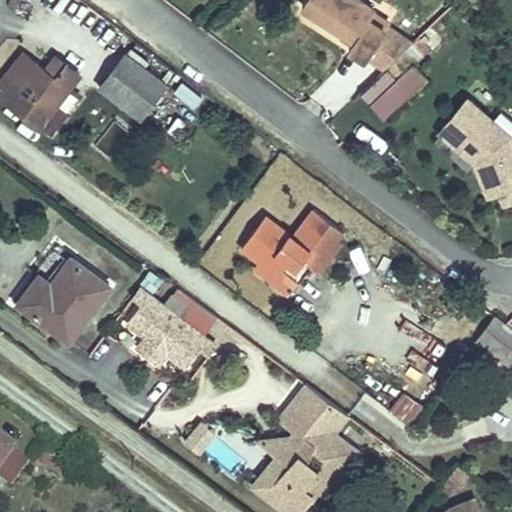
[(387,67),(411,43),(385,30),(391,20),(373,9),(375,6),(365,0),(305,0),(302,4),(355,38),(349,48),(383,70),(387,67)]
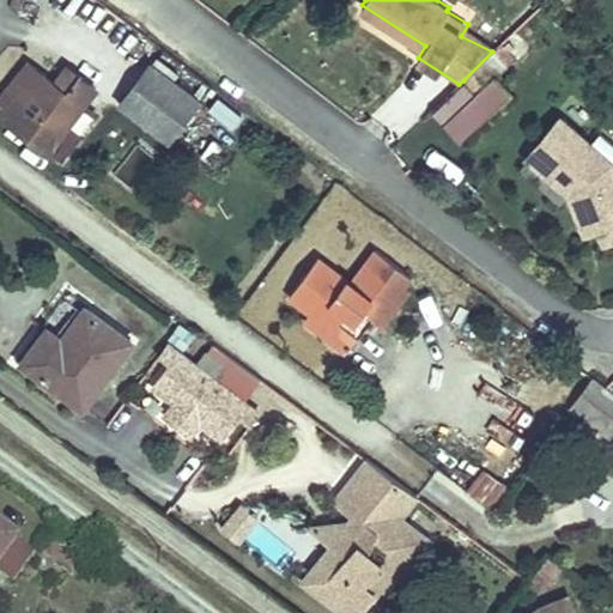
[(514,58),(502,44),(492,52),(505,65),(514,58)]
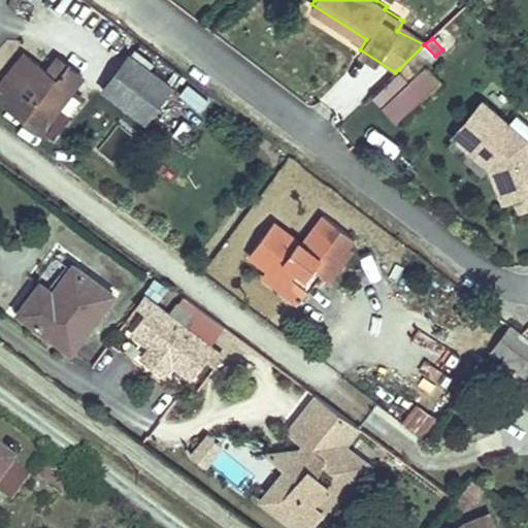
[(410,80),(435,56),(424,44),(399,69),(410,80)]
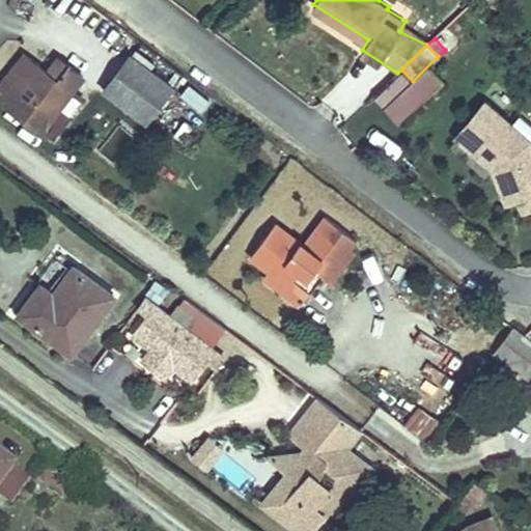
[(73,91),(83,77),(67,64),(55,80),(46,72),(24,54),(0,82),(0,99),(42,131),(43,129),(73,91)]
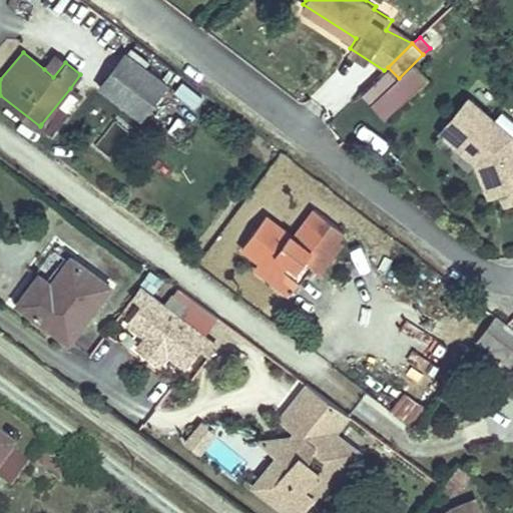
[(167,84),(126,53),(100,88),(140,118),(167,84)]
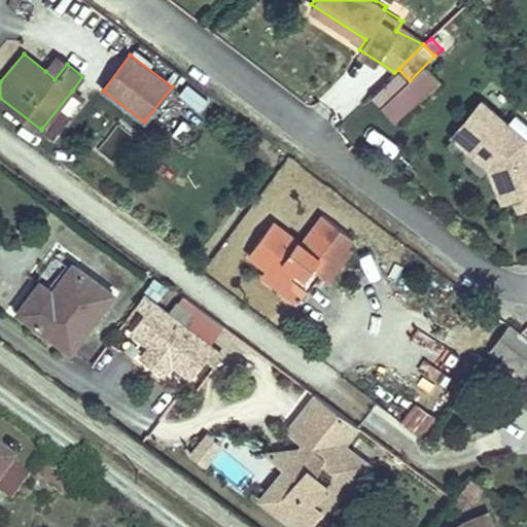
[(67,64),(58,57),(45,71),(55,79),(67,64)]
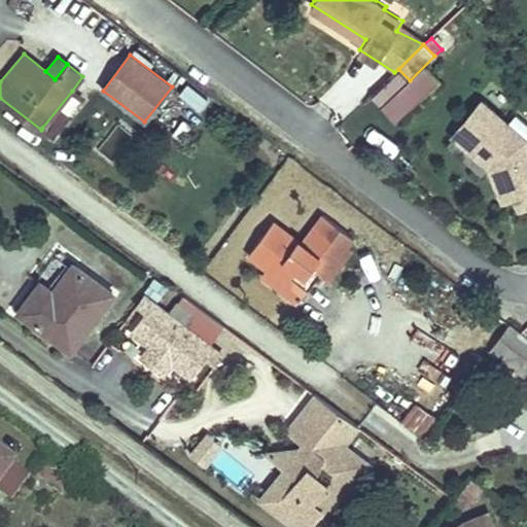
[(72,91),(42,128),(55,137),(83,99),(72,91)]
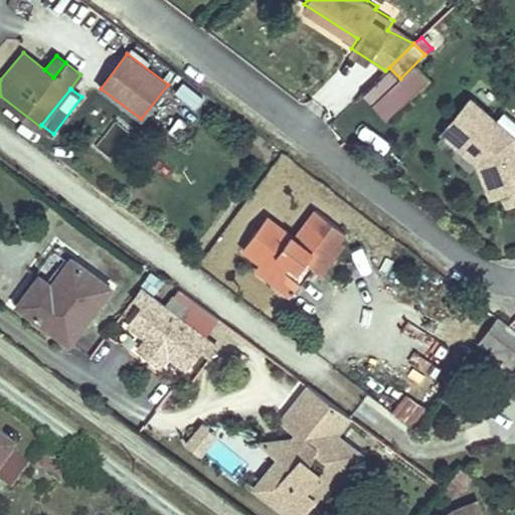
[(514,185),(514,121),(504,112),(496,121),(470,99),(443,132),(478,162),(480,167),(487,165),(498,192),(502,191),(514,185)]
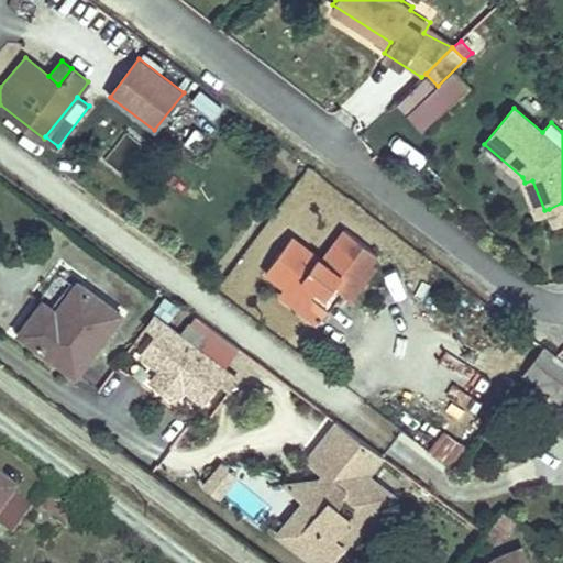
[(101,162),(121,175),(142,143),(122,130),(101,162)]
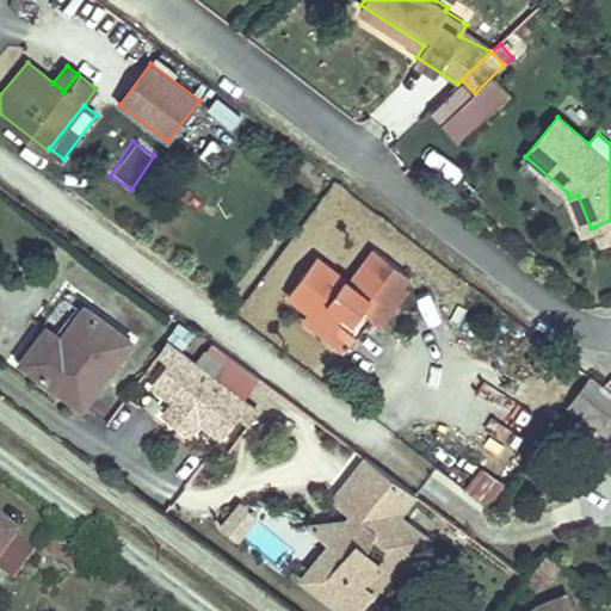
[(591,228),(578,196),(569,198),(582,232),(591,228)]
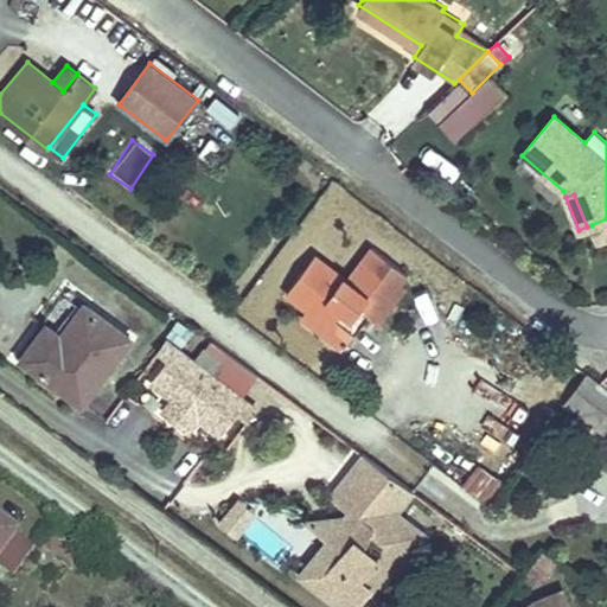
[(606,218),(592,225),(599,240),(606,235),(606,218)]
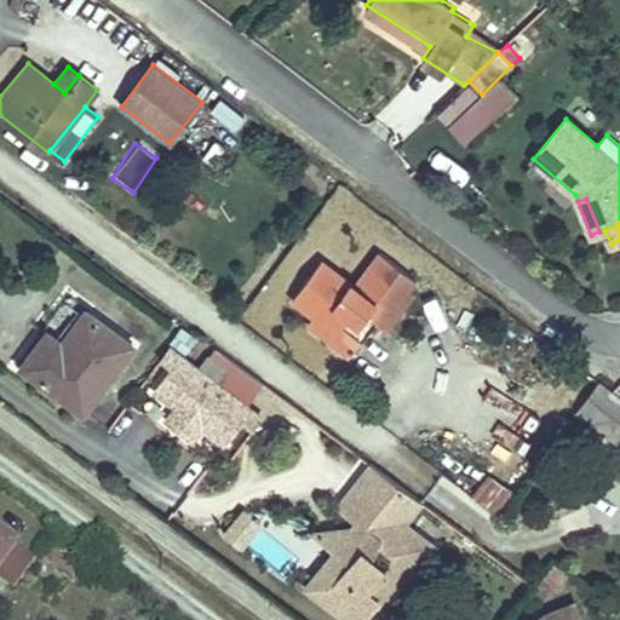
[(385,328),(413,292),(409,290),(415,281),(379,253),(355,285),(322,260),(293,299),(314,315),(337,333),(342,326),(349,316),(354,320),(361,310),(373,319),(385,328)]
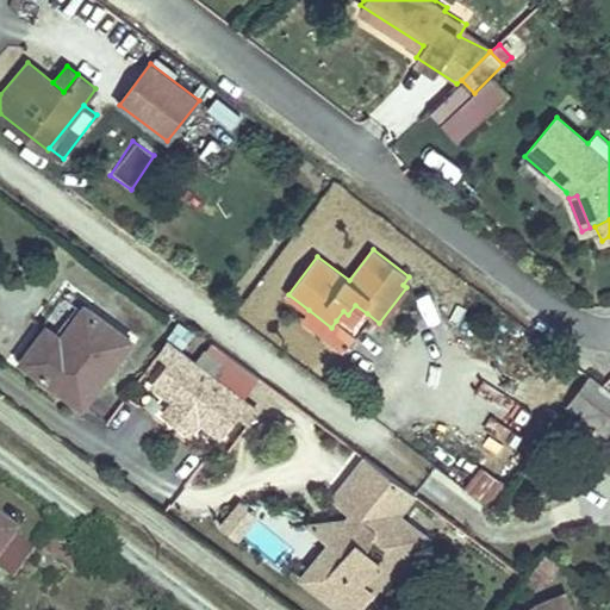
[(82,405),(130,340),(85,305),(69,327),(74,330),(67,341),(61,337),(47,327),(22,360),(82,405)]
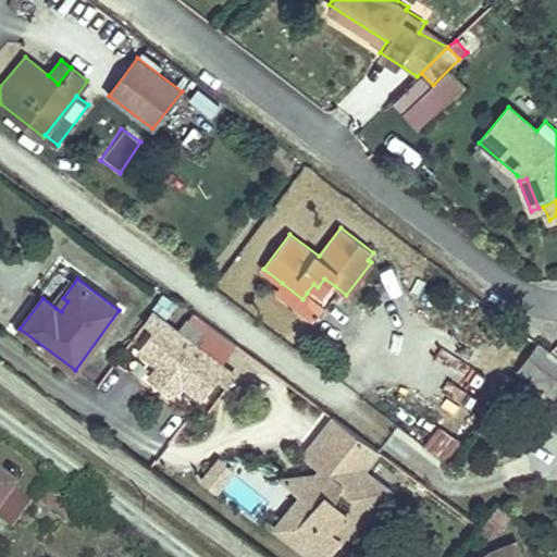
[(313,284),(307,293),(322,304),(335,286),(324,279),(318,287),(313,284)]
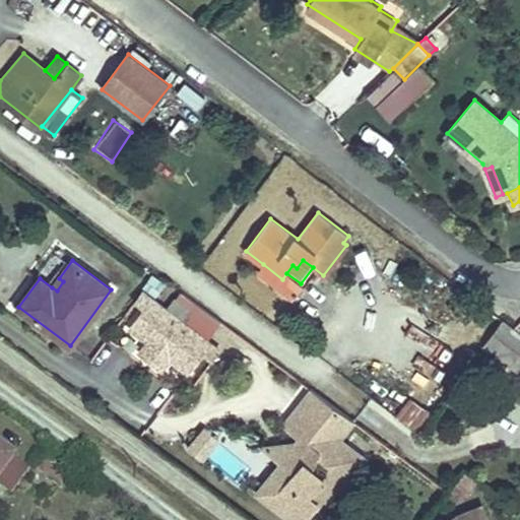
[(282,279),(263,264),(257,272),(291,300),(299,291),(282,279)]
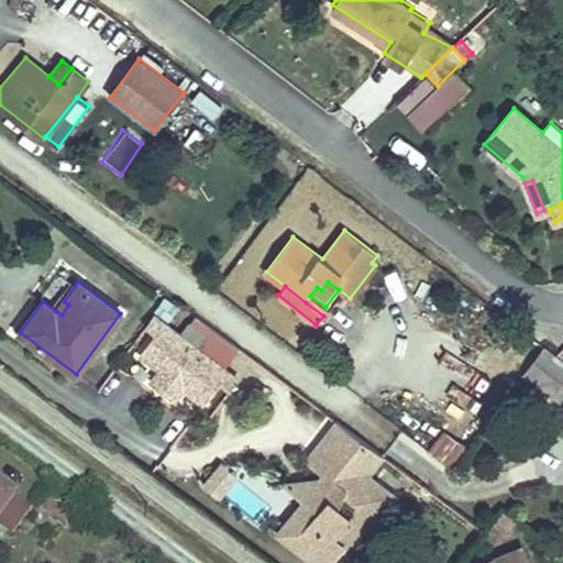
[(68,305),(64,301),(56,311),(62,315),(68,305)]
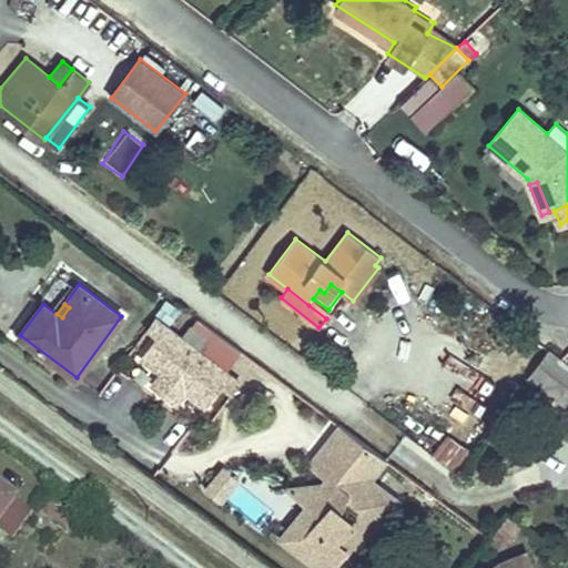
[(240,383),(224,371),(241,351),(217,333),(212,340),(192,324),(181,338),(154,317),(148,327),(160,336),(143,358),(162,373),(153,385),(176,403),(185,391),(204,405),(221,384),(233,393),(240,383)]
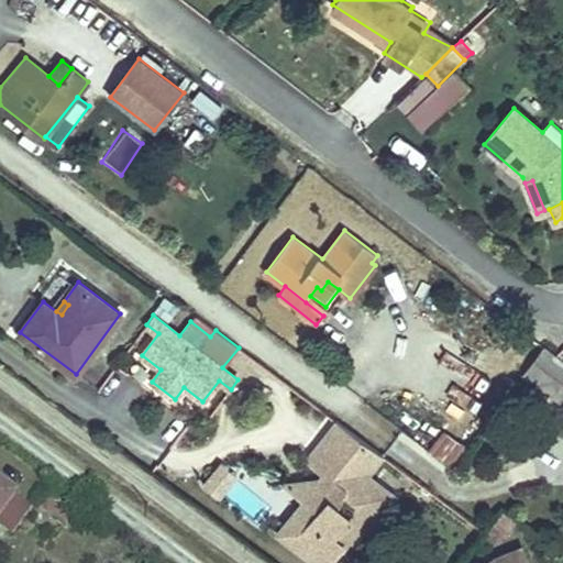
[(562,360),(543,346),(523,373),(562,403),(562,360)]
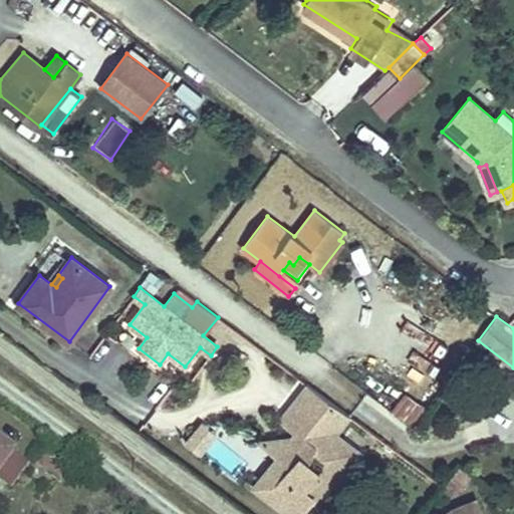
[(318,502),(326,492),(348,486),(347,467),(358,452),(335,433),(348,415),(308,384),(297,399),(313,412),(296,432),(307,441),(298,451),(288,443),(258,442),(277,457),(296,471),(289,478),(284,486),(283,492),(283,503),(285,510),(290,513),(298,513),(311,497),(318,502)]
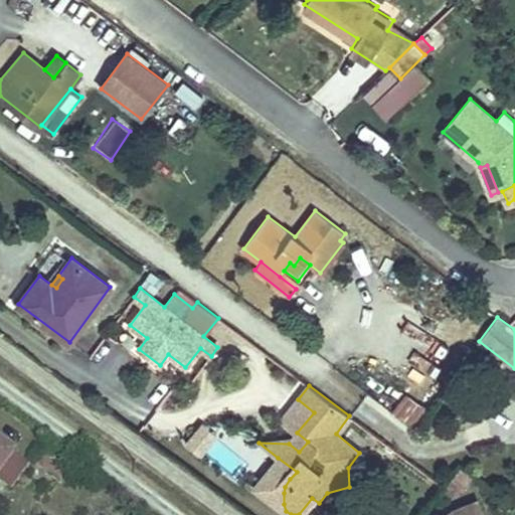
[(406,392),(392,411),(413,428),(428,408),(406,392)]
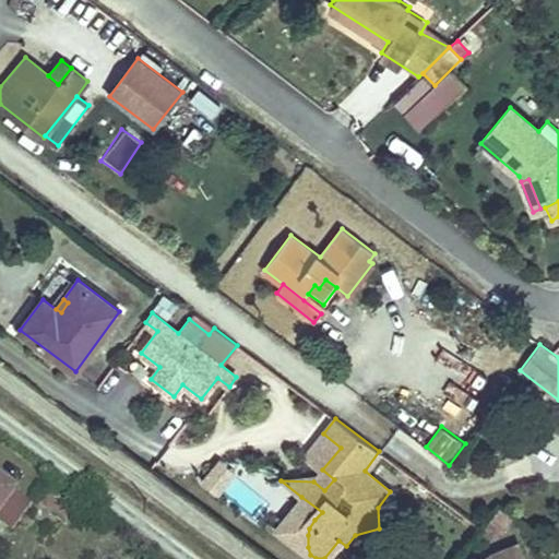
[(341,448),(323,433),(305,455),(322,470),(341,448)]
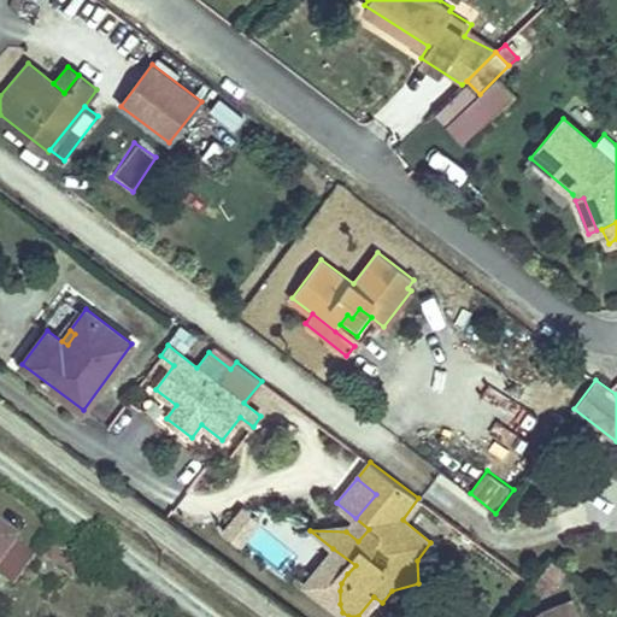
[(240,500),(217,527),(239,546),(262,518),(240,500)]
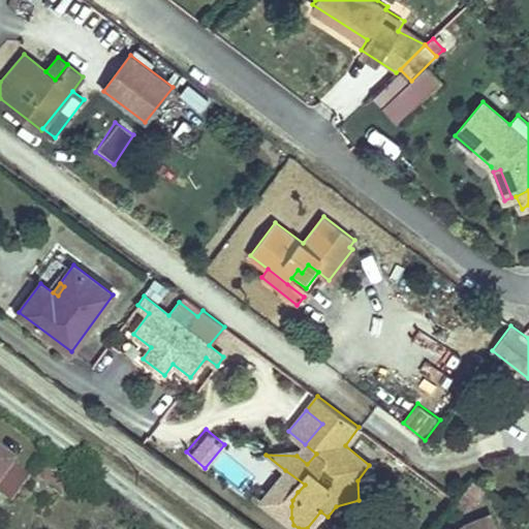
[(316,454),(305,444),(297,456),(307,464),(316,454)]
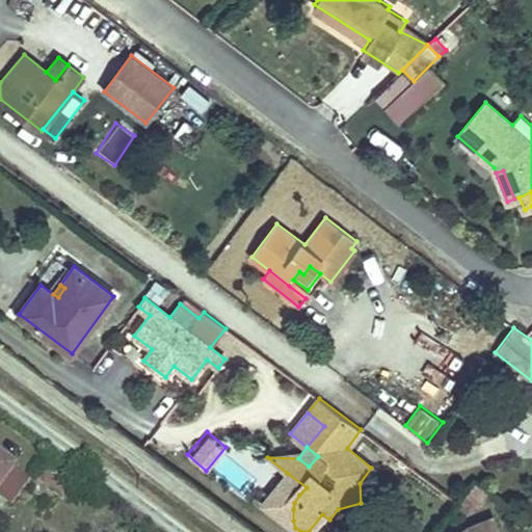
[(0,484),(14,468),(15,464),(0,454),(0,484)]
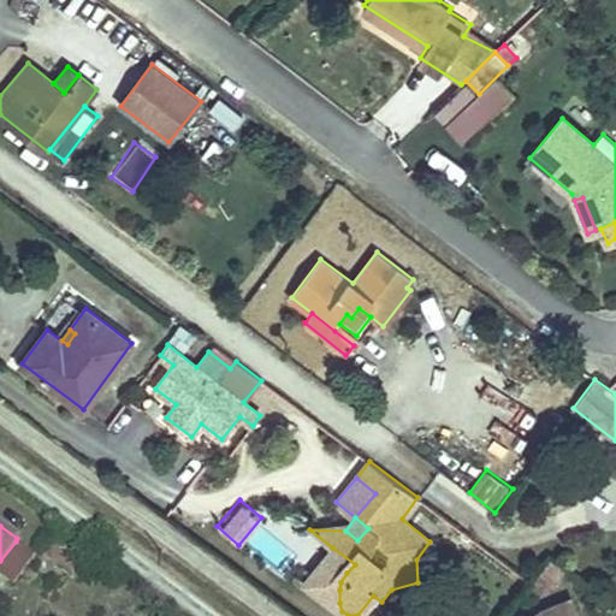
[(98,558),(57,527),(39,550),(73,575),(81,564),(88,570),(89,569),(98,558)]
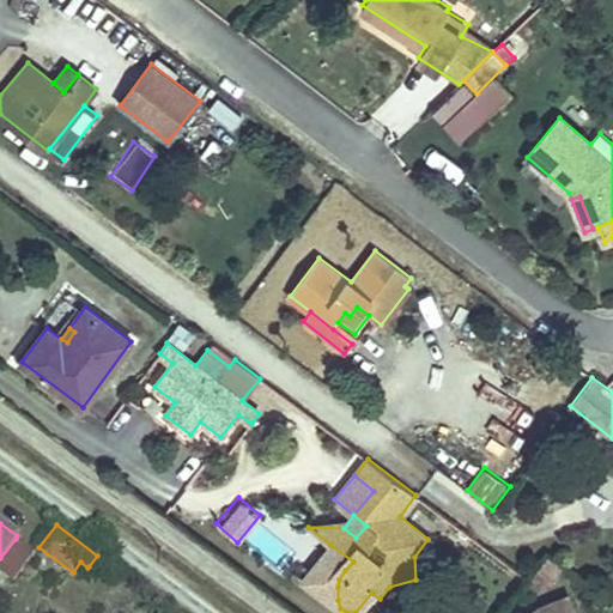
[(0,572),(13,582),(34,552),(16,539),(0,558),(0,572)]
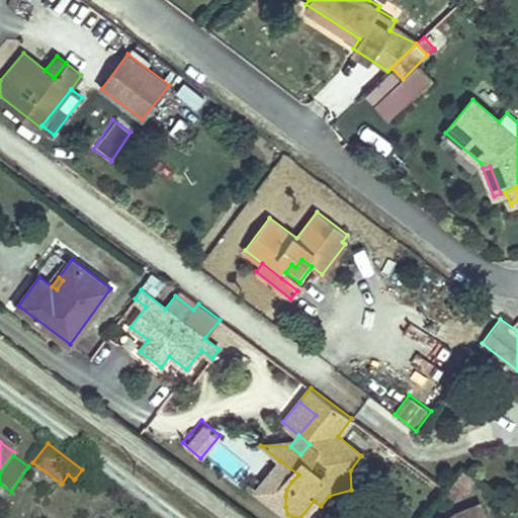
[(298,475),(279,460),(256,490),(287,514),(285,507),(285,496),(286,490),(291,482),(298,475)]
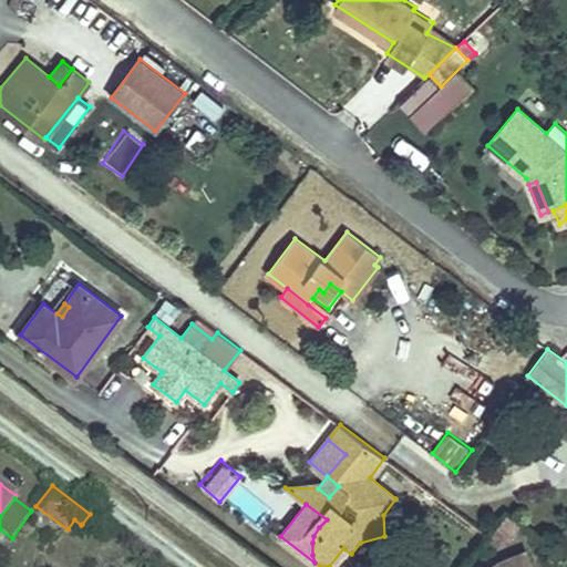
[(91,531),(99,521),(90,514),(82,524),(91,531)]
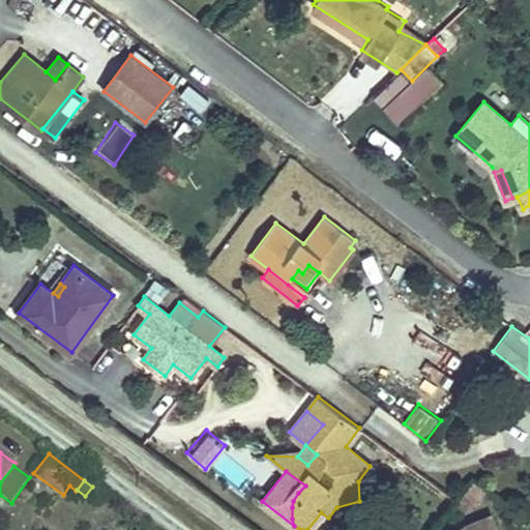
[(479,501),(487,492),(473,481),(453,508),(461,512),(479,501)]
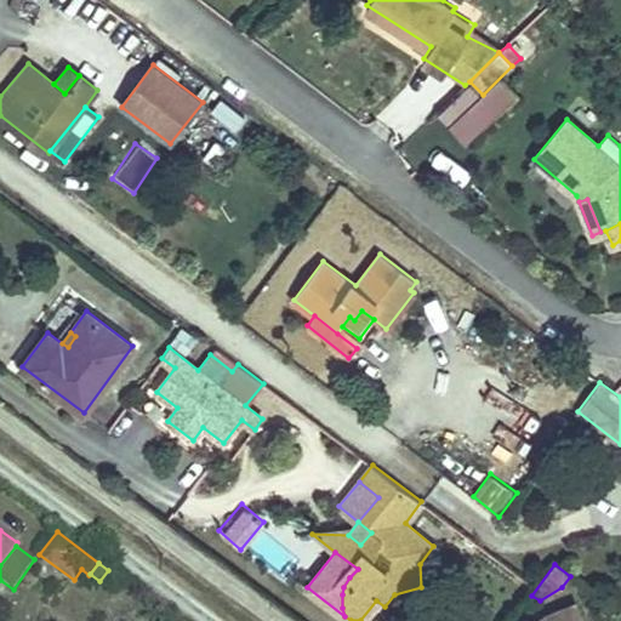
[(83,587),(91,576),(89,575),(81,569),(74,580),(83,587)]
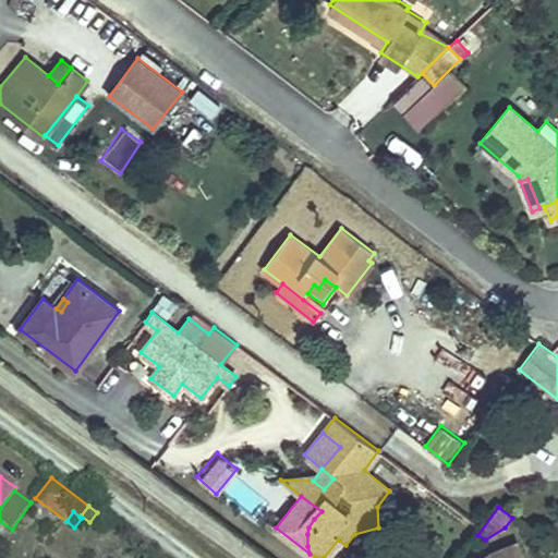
[(523,557),(517,542),(480,557),(523,557)]
